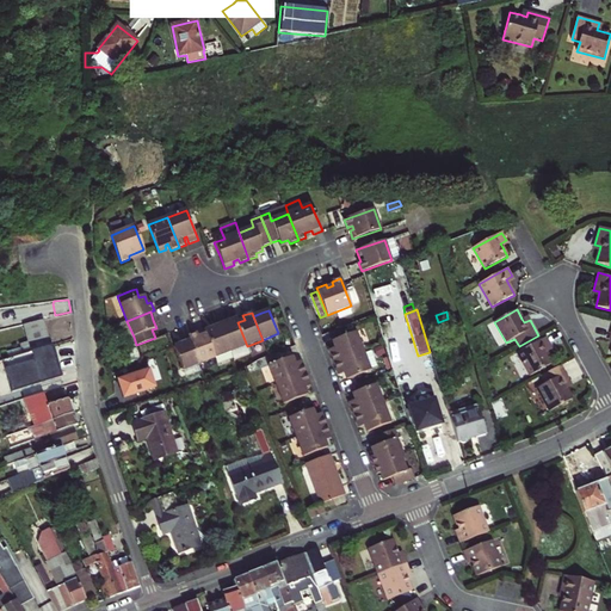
[(228,321),(221,325),(230,352),(234,360),(250,353),(247,346),(238,322),(236,319),(228,321)]
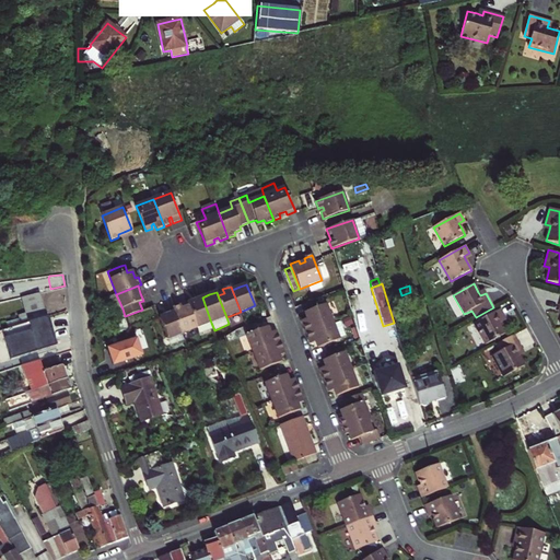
[(39,294),(20,299),(24,312),(43,306),(42,301),(39,294)]
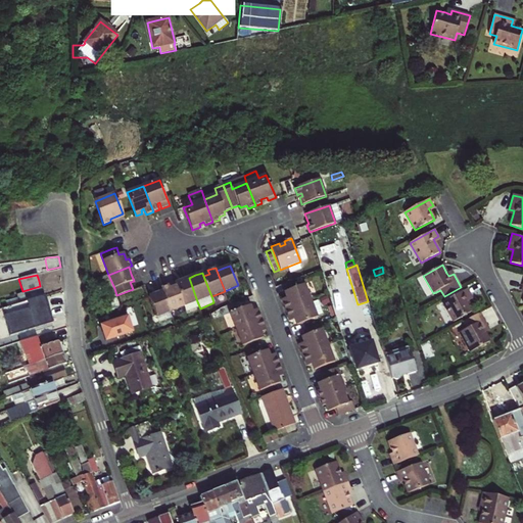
[(114,288),(108,275),(103,277),(108,290),(114,288)]
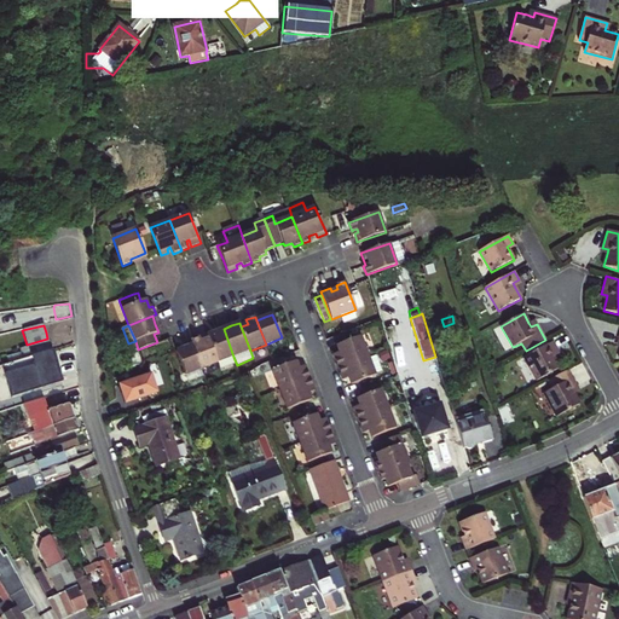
[(207,335),(209,339),(218,363),(233,357),(224,329),(215,331),(207,335)]
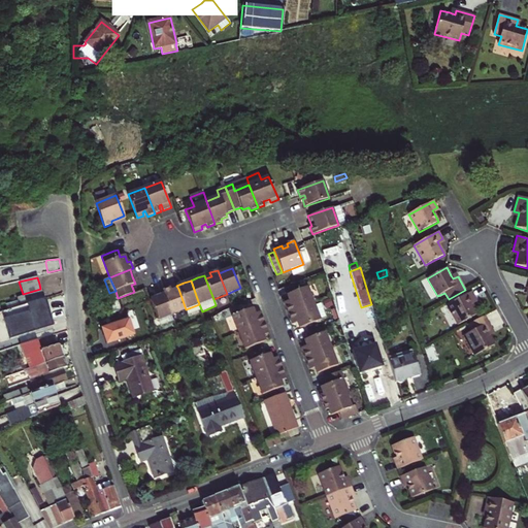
[(186,309),(178,289),(172,292),(171,288),(163,291),(165,295),(172,315),(186,309)]
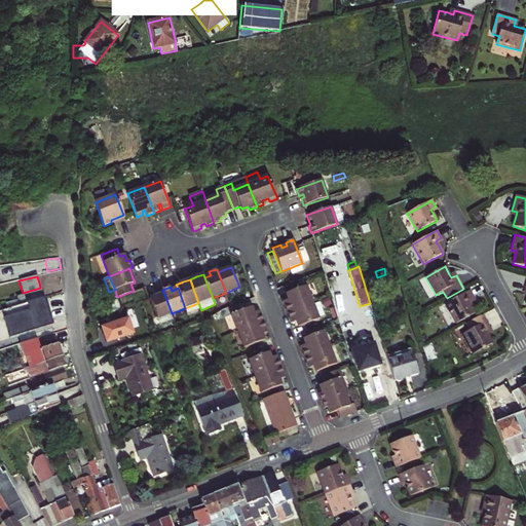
[(285,307),(287,312),(312,302),(306,287),(286,294),(289,300),(284,302),(285,307)]
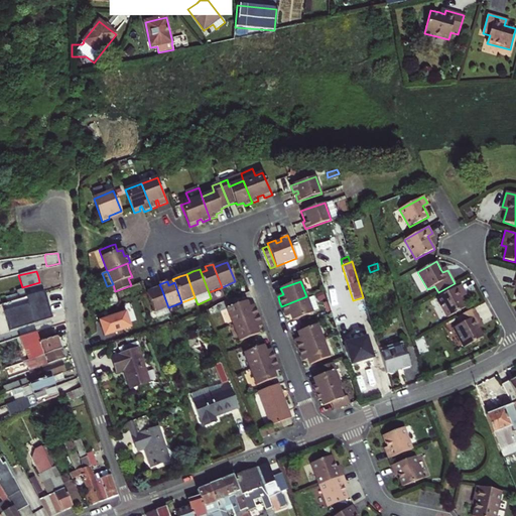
[(18,299),(42,292),(41,287),(39,282),(22,287),(14,289),(18,299)]
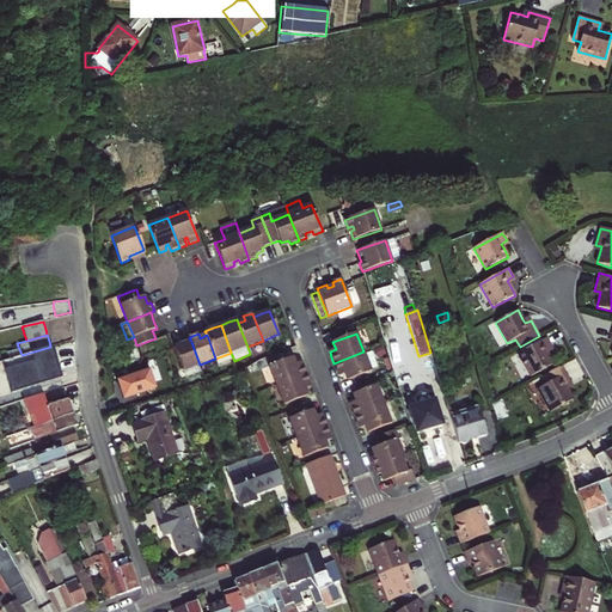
[(554,365),(548,353),(545,349),(551,347),(546,338),(518,354),(531,377),(554,365)]
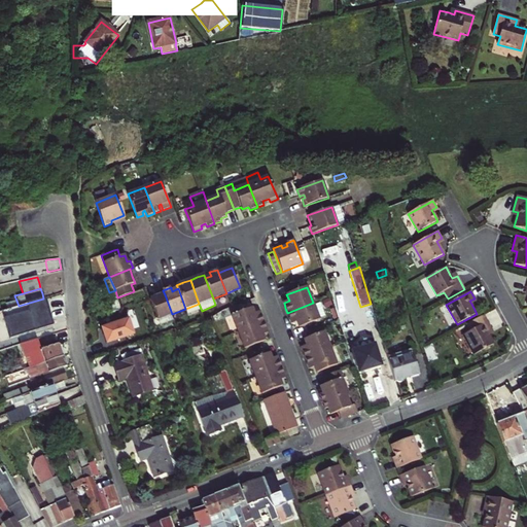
[(172,314),(165,294),(156,296),(150,300),(159,319),(172,314)]
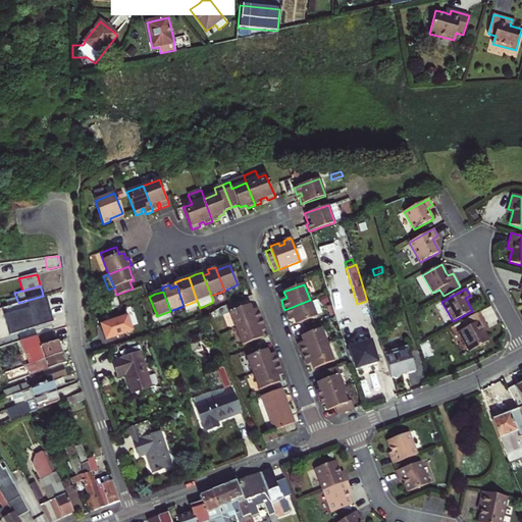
[(45,302),(43,296),(18,303),(1,309),(5,320),(47,308),(45,302)]
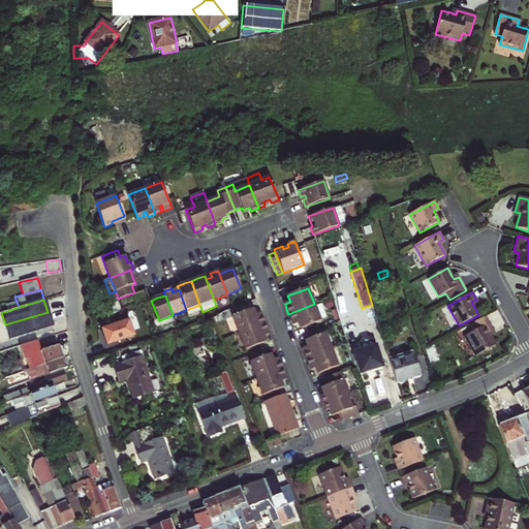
[(314,304),(288,314),(290,319),(292,325),(299,323),(301,329),(320,321),(320,320),(327,317),(321,305),(315,307),(314,304)]
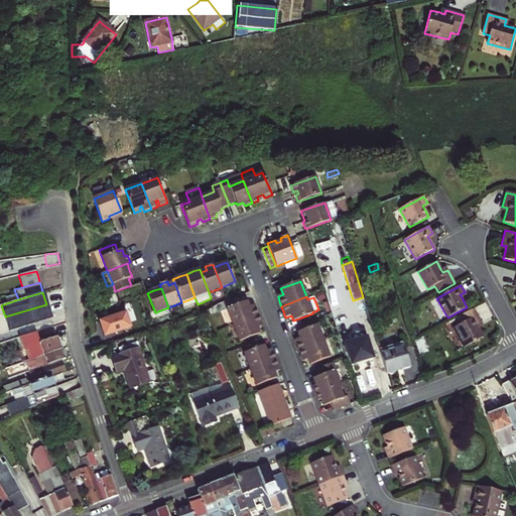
[(227,309),(233,326),(259,315),(257,310),(255,305),(249,307),(246,301),(227,309)]
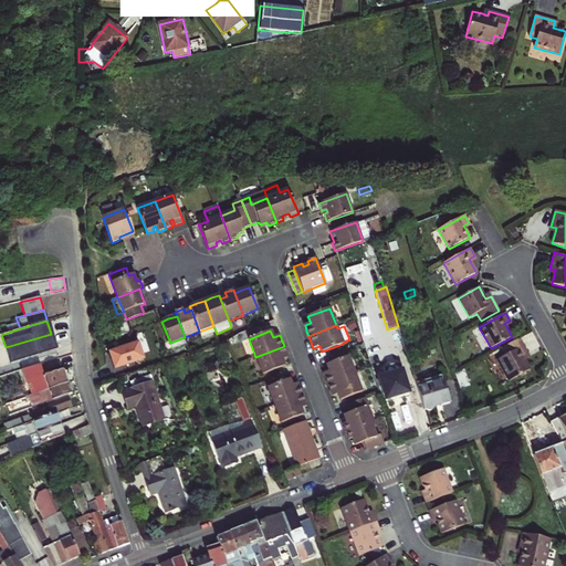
[(51,334),(6,347),(11,365),(56,350),(53,342),(51,334)]
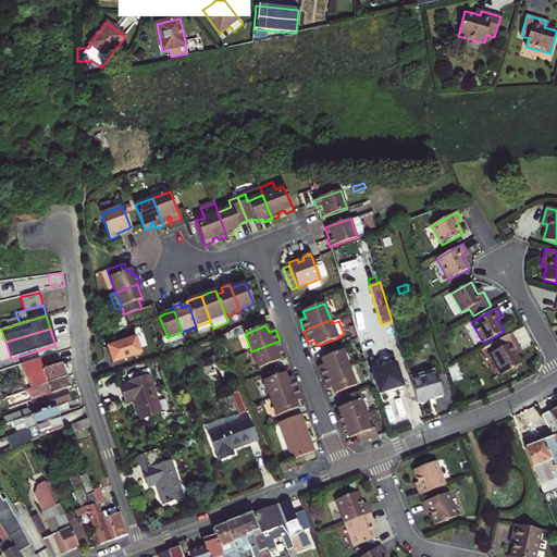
[(182,332),(168,337),(170,345),(185,339),(182,332)]
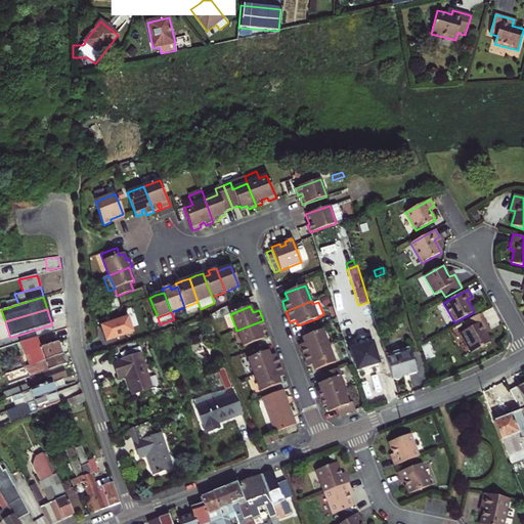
[(490,342),(485,334),(483,330),(488,326),(481,313),(464,322),(468,330),(461,334),(471,353),(490,342)]
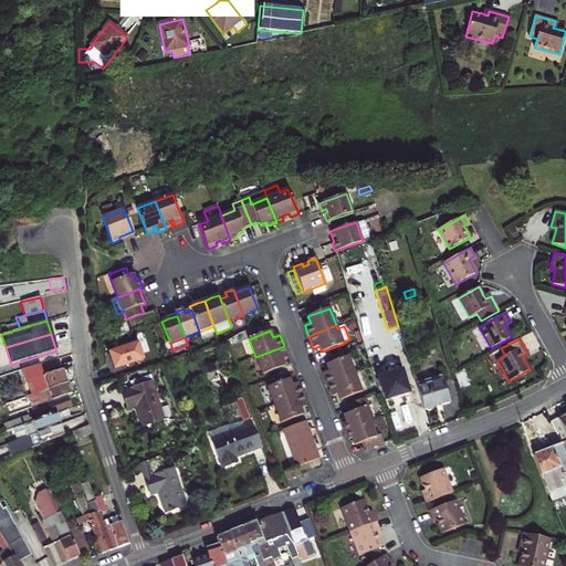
[(138,343),(109,353),(115,369),(144,359),(138,343)]
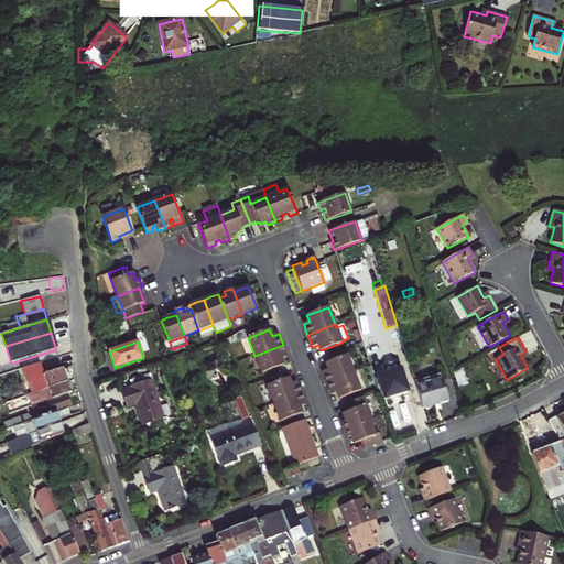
[(283,345),(255,356),(261,373),(283,365),(281,359),(288,356),(285,350),(283,345)]
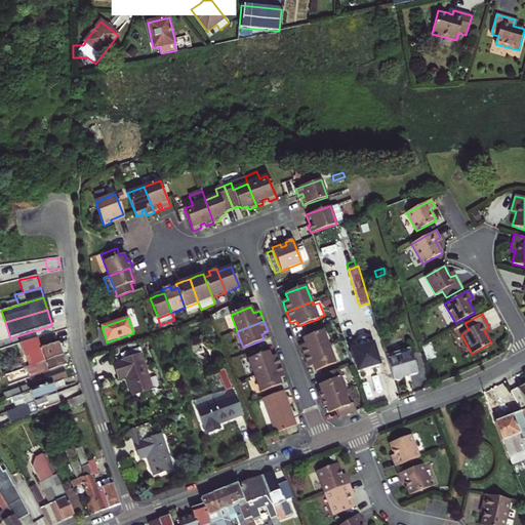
[(301,352),(304,357),(329,347),(323,330),(303,338),(305,344),(299,347),(301,352)]
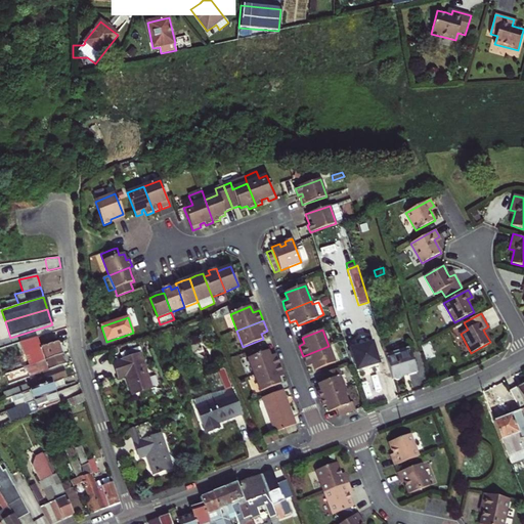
[(60,348),(58,342),(30,352),(26,341),(10,346),(17,370),(24,368),(62,355),(60,348)]
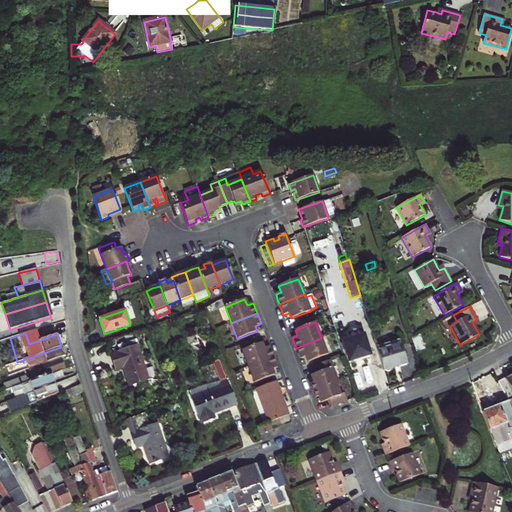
[(344,346),(341,347),(345,358),(347,357),(349,362),(370,355),(364,335),(343,342),(344,346)]
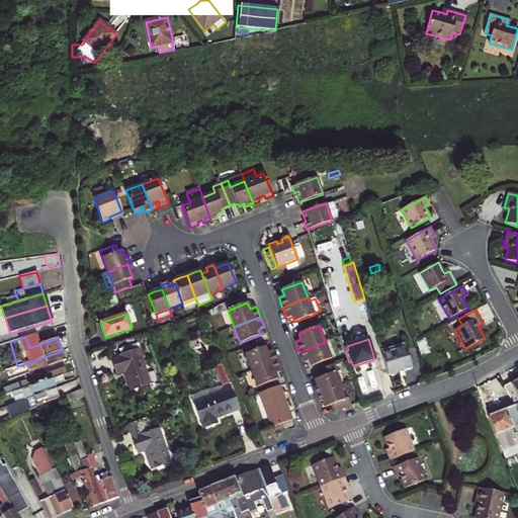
[(325,342),(299,352),(301,358),(304,362),(309,360),(312,366),(331,358),(325,342)]
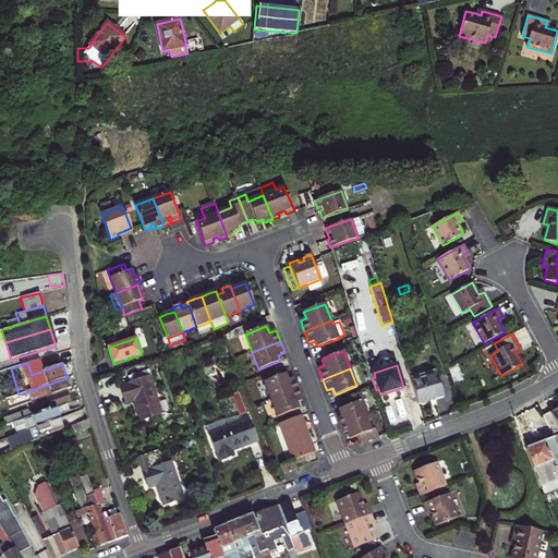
[(436,371),(425,374),(426,377),(412,381),(419,403),(420,404),(422,405),(423,405),(425,405),(426,404),(427,402),(444,397),(436,371)]
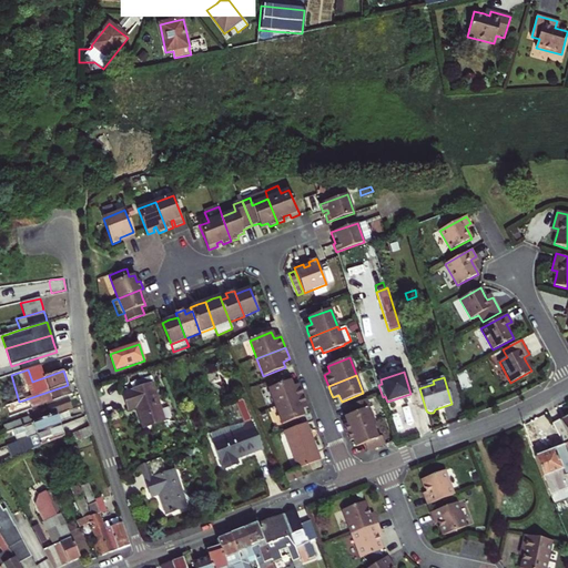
[(269,389),(275,406),(304,396),(302,391),(300,385),(293,387),(291,381),(269,389)]
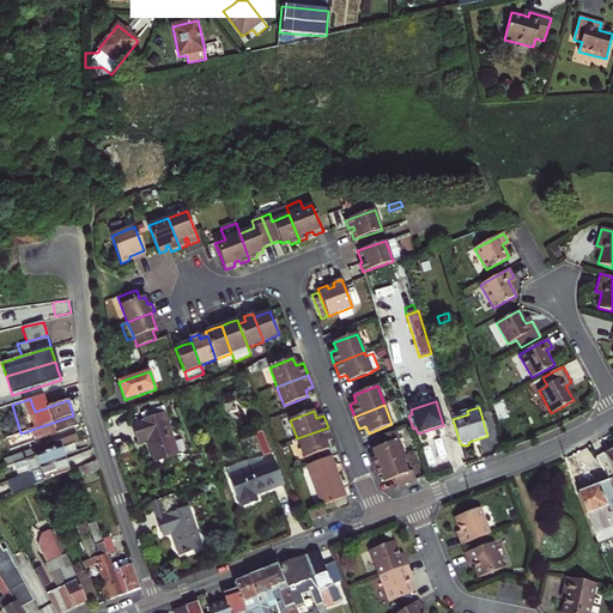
[(133,425),(139,443),(147,441),(155,462),(177,455),(164,414),(133,425)]
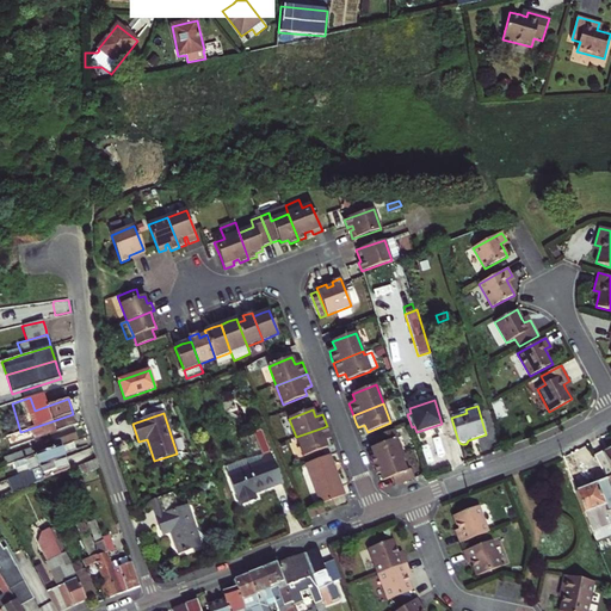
[(73,414),(28,430),(30,434),(32,433),(35,440),(73,427),(78,425),(75,419),(73,414)]
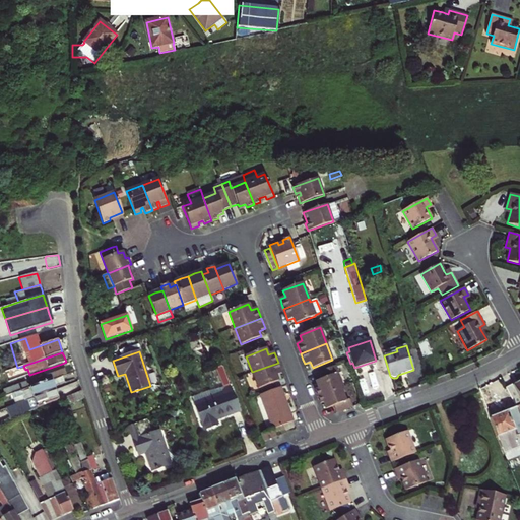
[(278,363),(252,372),(258,389),(278,381),(276,375),(282,373),(280,368),(278,363)]
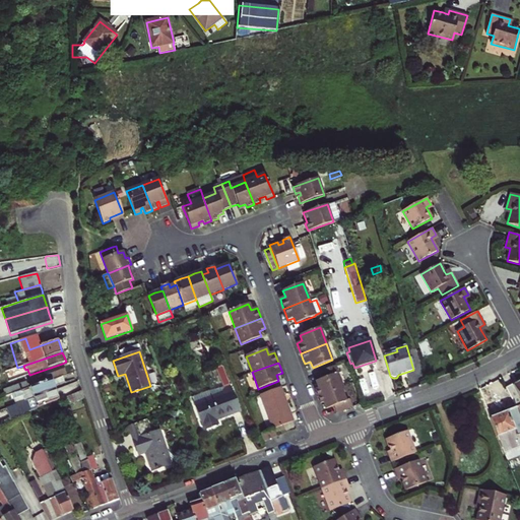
[(64,369),(62,364),(29,375),(30,378),(31,383),(27,385),(26,382),(3,390),(5,397),(11,395),(17,393),(40,385),(40,384),(66,374),(64,369)]
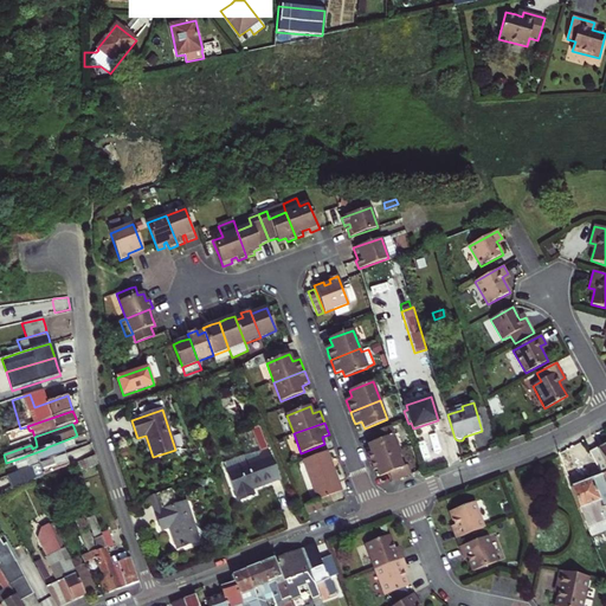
[(371,452),(367,455),(368,457),(369,463),(398,452),(401,451),(392,426),(373,433),(376,442),(368,445),(371,452)]
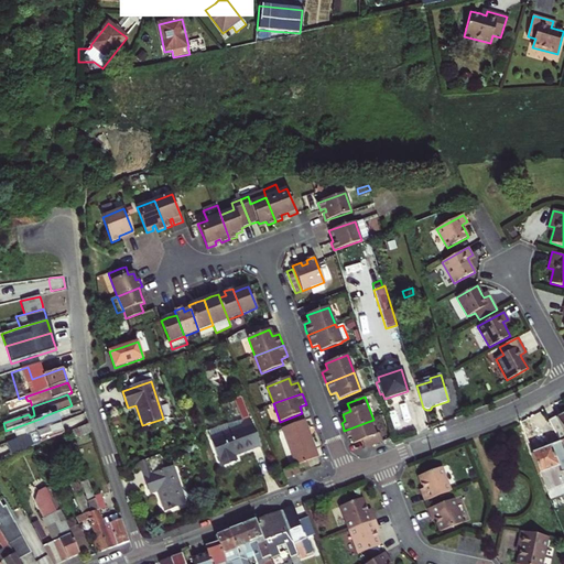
[(229,432),(227,424),(208,432),(221,466),(236,462),(234,455),(259,446),(240,398),(234,400),(241,419),(242,423),(241,424),(242,427),(229,432)]
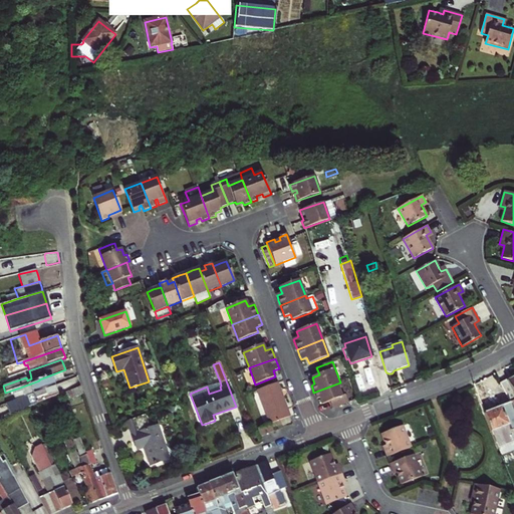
[(11,391),(15,401),(53,386),(52,383),(63,379),(62,375),(61,372),(39,380),(17,389),(11,391)]
